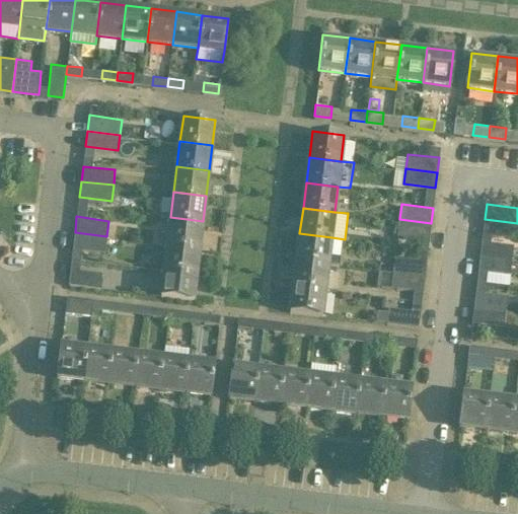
[(167,243),(200,246),(203,221),(170,217),(167,243)]
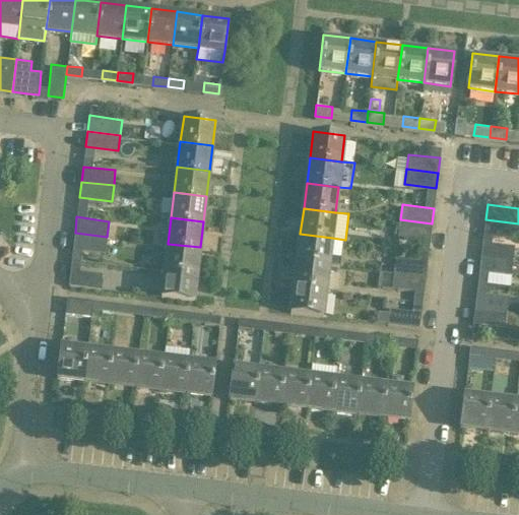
[(430,239),(432,223),(400,219),(398,235),(430,239)]
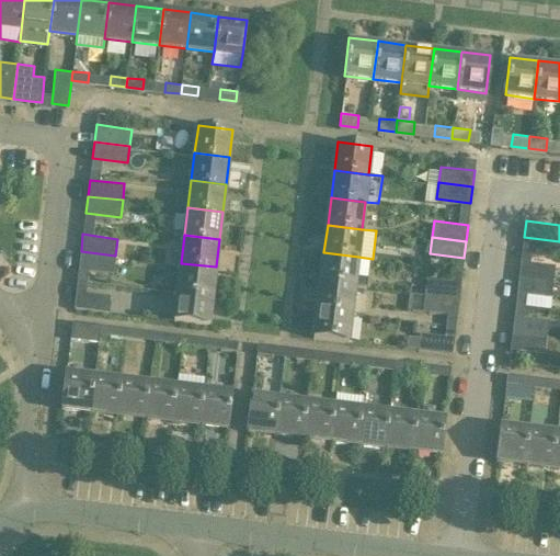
[(115,256),(81,251),(79,268),(113,272),(115,256)]
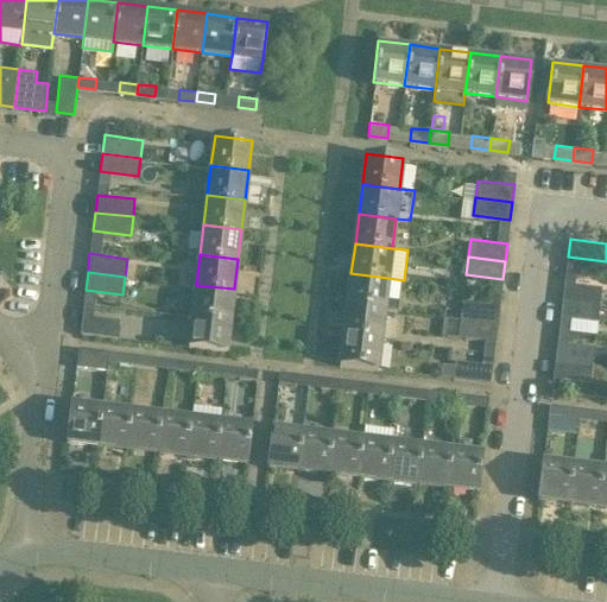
[(351,273),(347,303),(385,308),(397,309),(399,298),(386,297),(389,278),(351,273)]
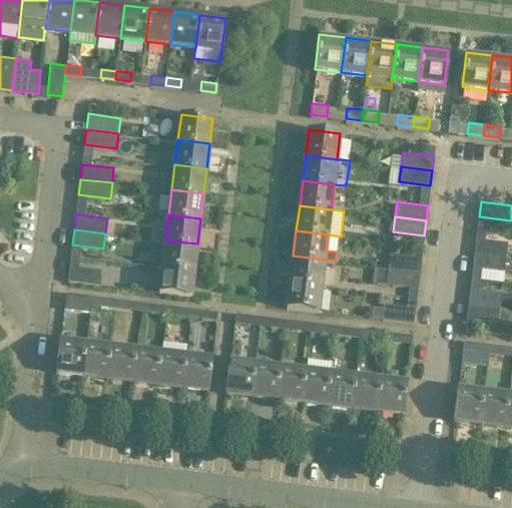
[(477,236),(475,251),(506,256),(508,240),(477,236)]
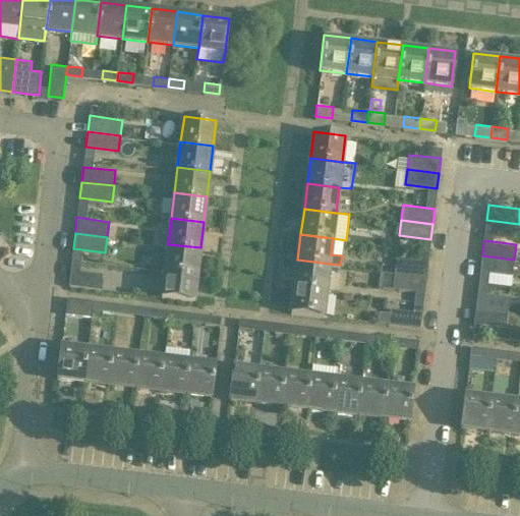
[(165,270),(197,273),(200,247),(168,244),(165,270)]
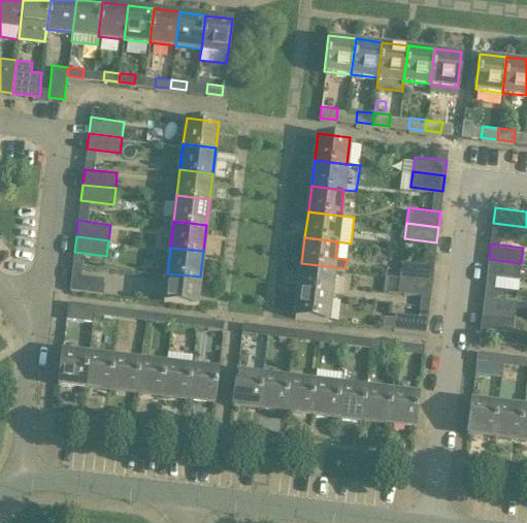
[(432,279),(434,264),(401,259),(399,274),(432,279)]
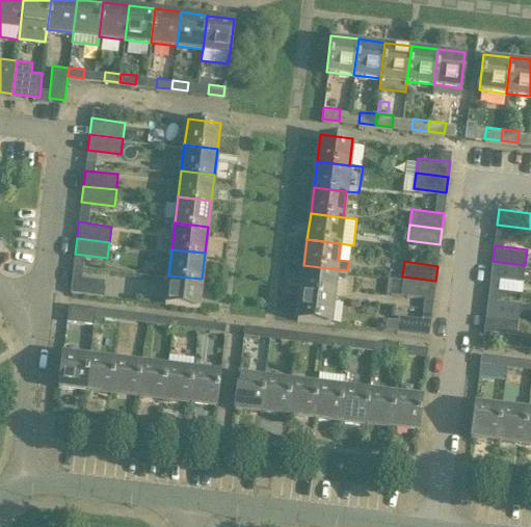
[(525,265),(493,261),(490,278),(523,281),(525,265)]
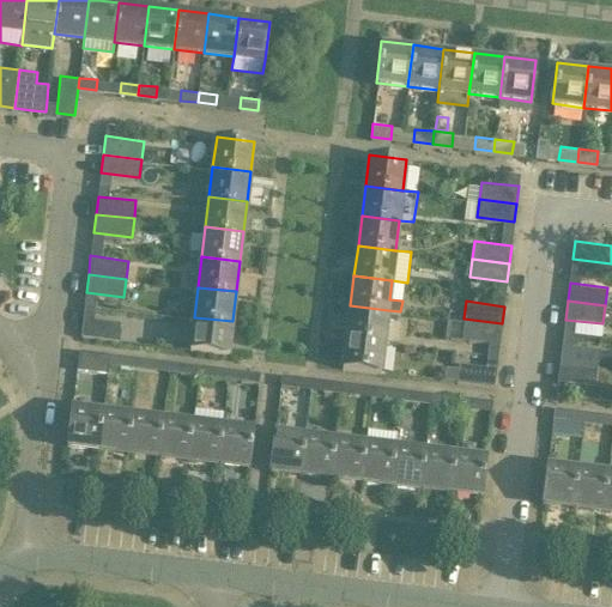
[(346,335),(385,340),(388,310),(350,305),(346,335)]
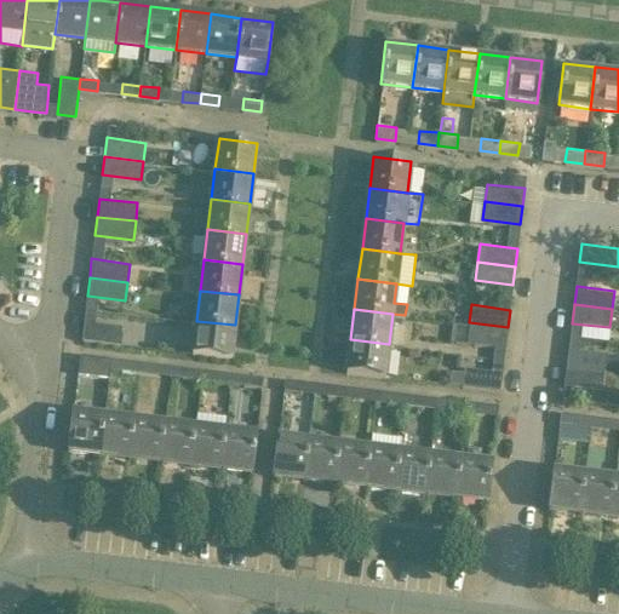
[(125,325),(84,320),(81,339),(124,343),(125,325)]
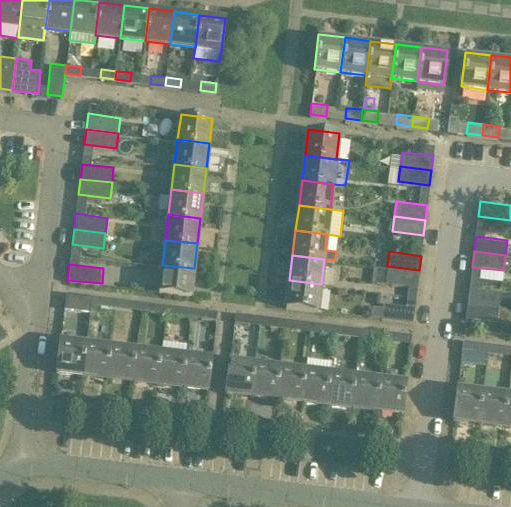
[(159,290),(191,294),(194,268),(162,265),(159,290)]
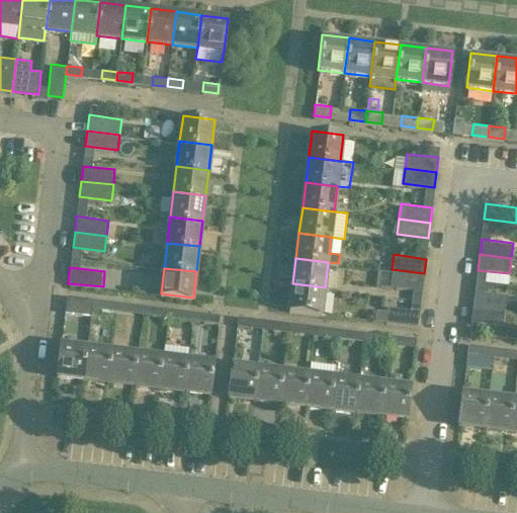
[(392,269),(377,268),(376,282),(391,284),(392,269)]
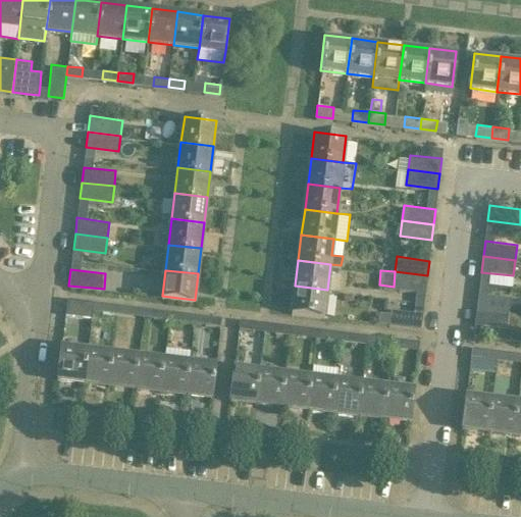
[(425,291),(427,275),(395,271),(394,287),(425,291)]
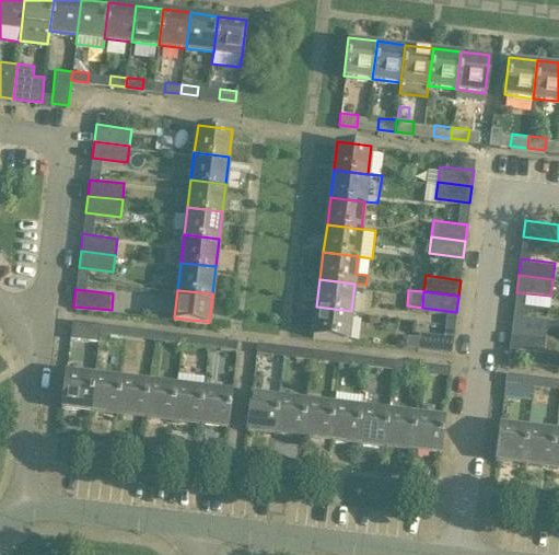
[(313,335),(348,339),(351,311),(316,307),(313,335)]
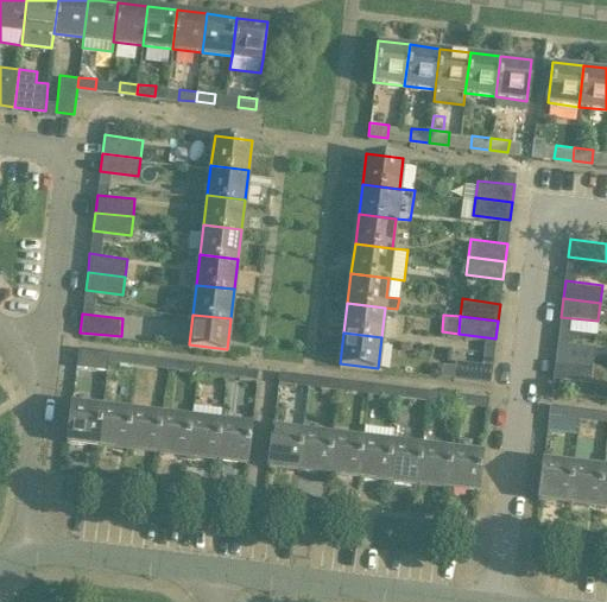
[(557,340),(555,357),(593,362),(595,344),(557,340)]
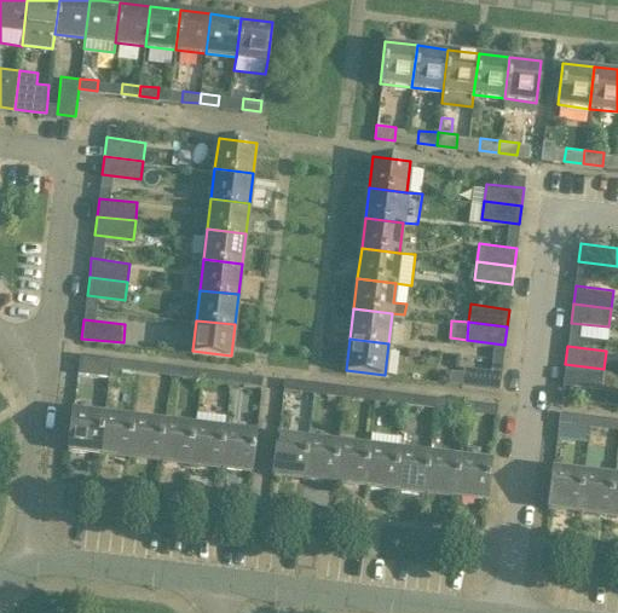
[(111,356),(80,352),(78,371),(109,375),(111,356)]
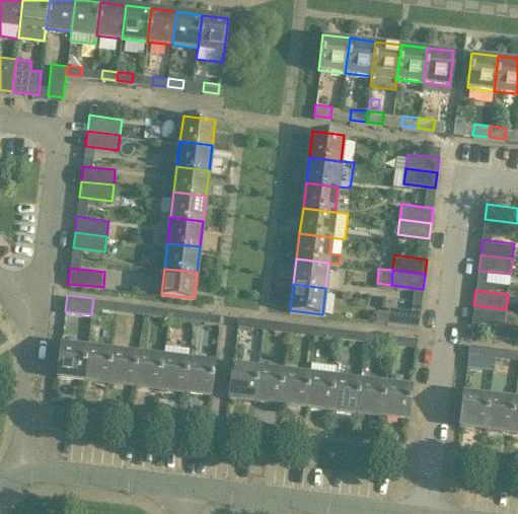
[(517,295),(508,295),(507,307),(517,308),(517,295)]
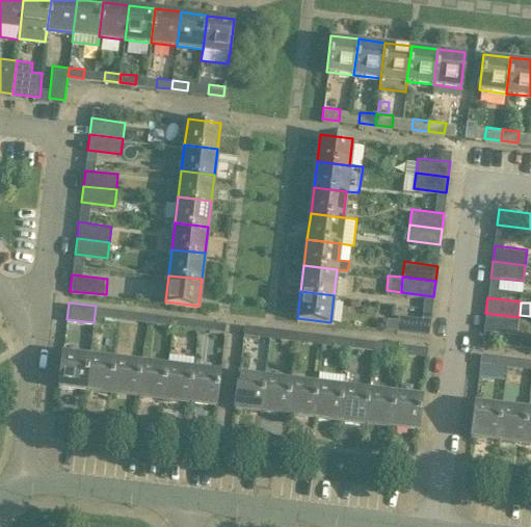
[(121,318),(122,309),(106,307),(105,316),(121,318)]
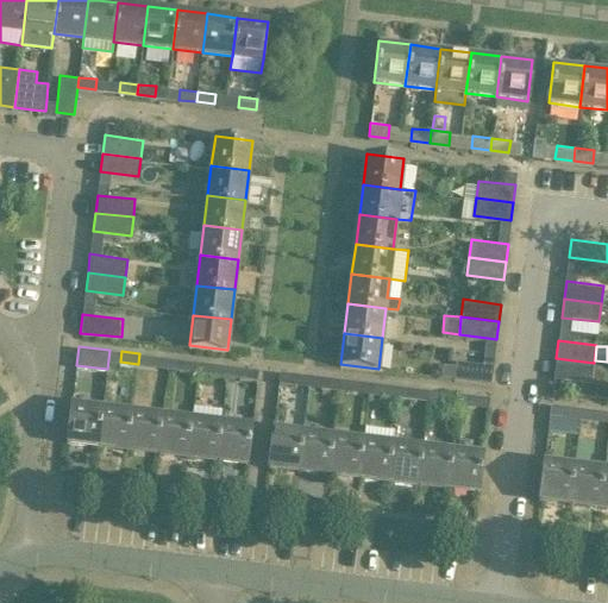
[(157,356),(139,353),(138,364),(156,366),(157,356)]
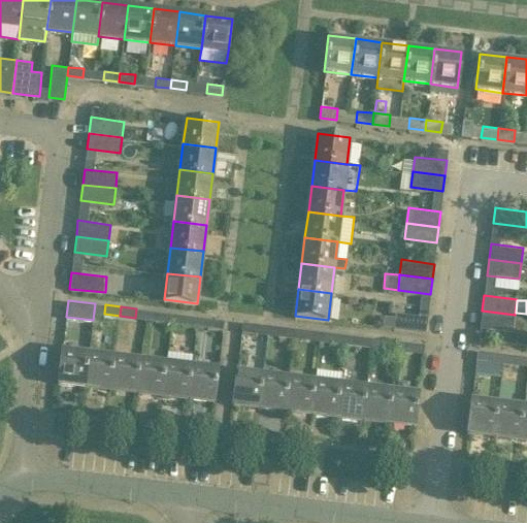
[(171,322),(172,313),(157,311),(156,320),(171,322)]
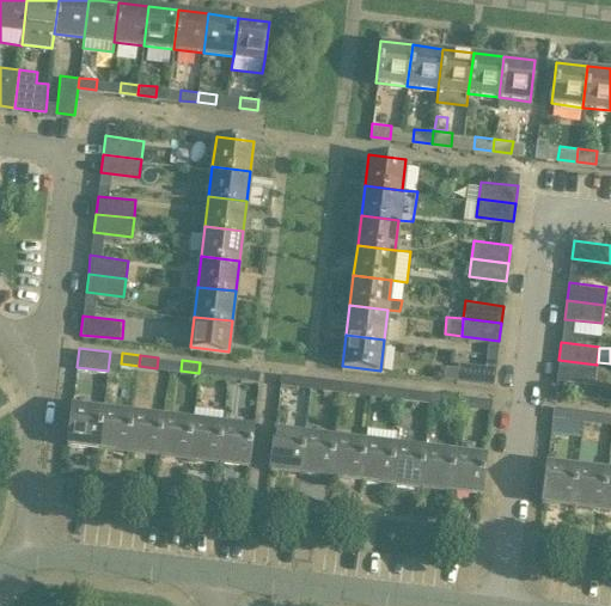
[(597,365),(558,360),(557,379),(594,383),(597,365)]
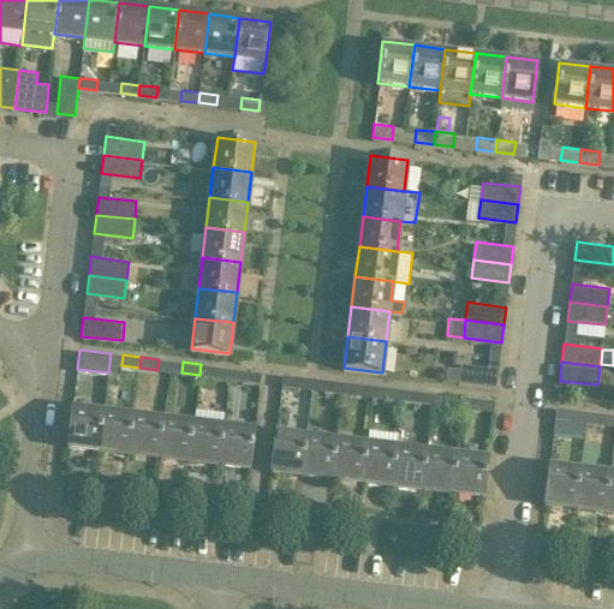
[(496,386),(499,368),(460,363),(458,381),(496,386)]
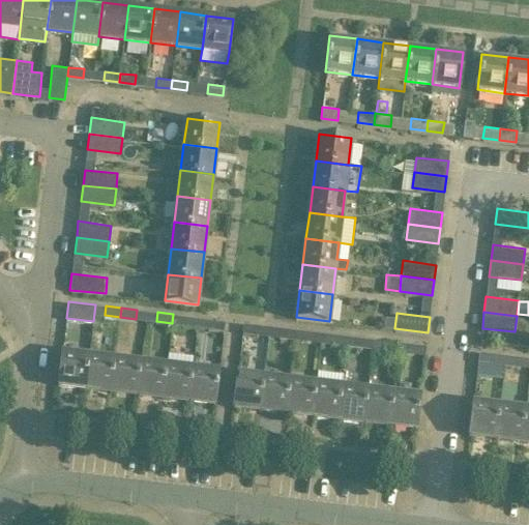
[(188,316),(173,314),(172,323),(187,325),(188,316)]
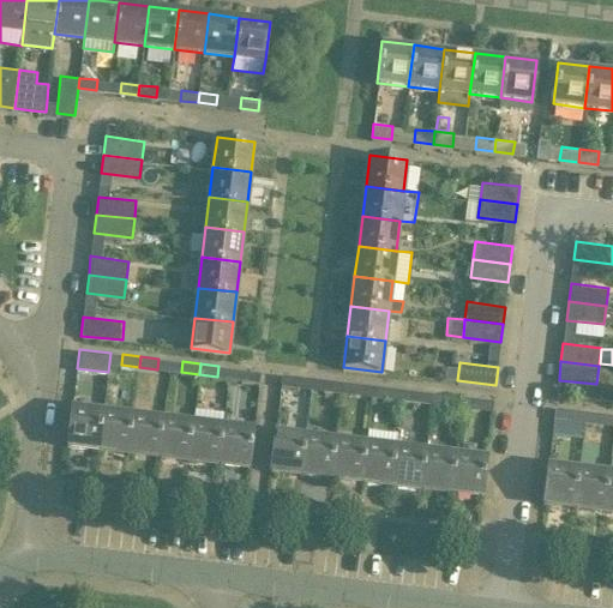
[(260,371),(242,369),(241,379),(259,381),(260,371)]
